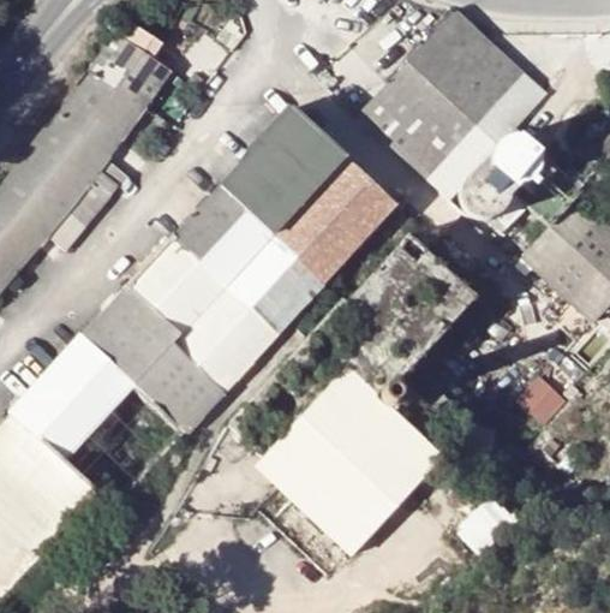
[(199,34),(148,0),(144,0),(121,33),(172,71),(199,34)]
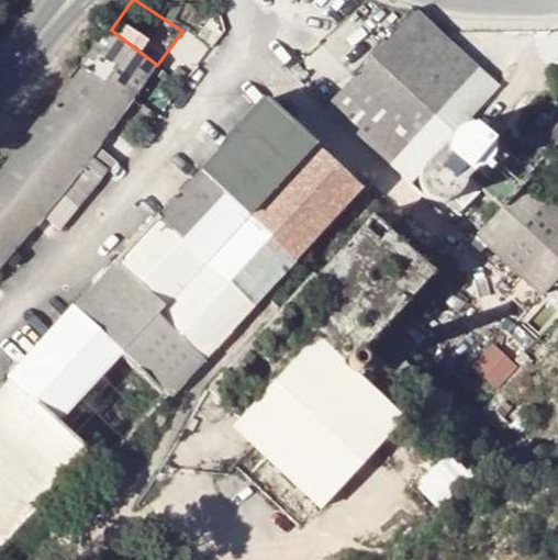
[(420,29),(441,29),(419,10),(404,28),(420,29)]
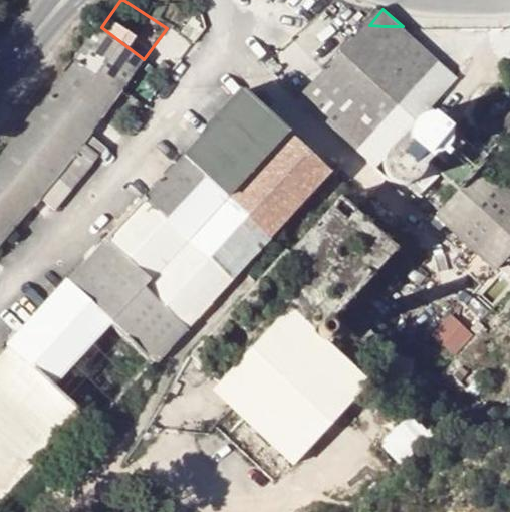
[(384,26),(369,25),(316,82),(303,96),(371,158),(379,164),(387,156),(386,162),(386,170),(402,184),(413,183),(422,192),(434,180),(425,171),(426,166),(431,160),(462,189),(440,213),(458,229),(499,267),(505,260),(509,255),(509,186),(485,164),(490,158),(433,106),(442,96),(451,100),(464,65),(447,57),(443,62),(403,26),(384,26)]
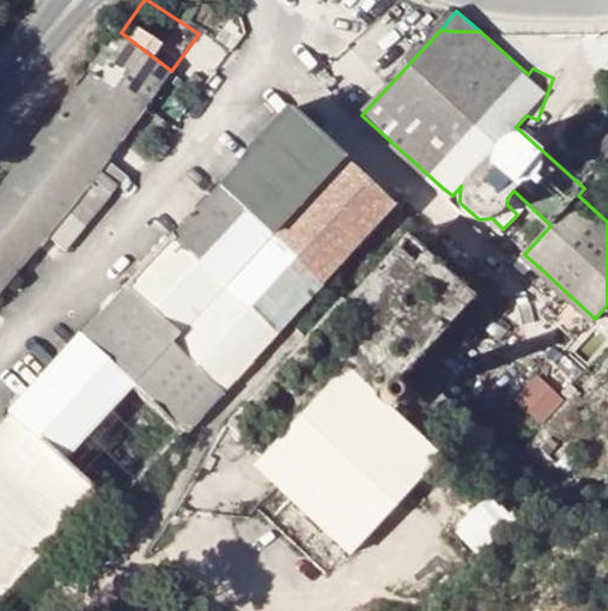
[(121,139),(171,71),(121,32),(102,60),(77,96),(110,119),(105,127),(121,139)]
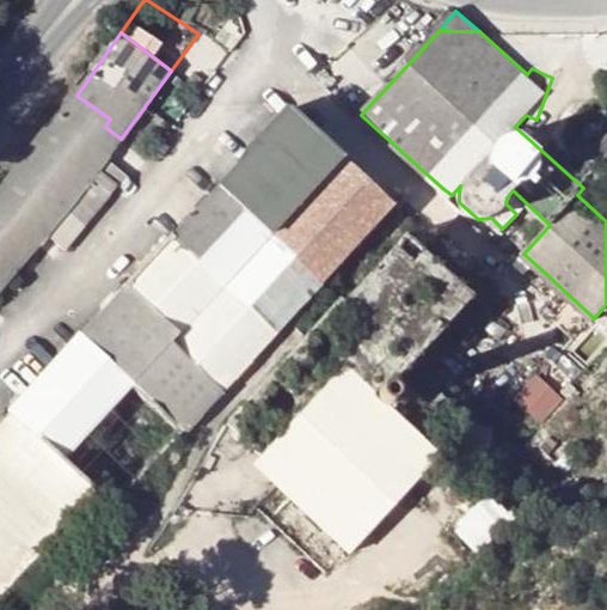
[(100,168),(121,139),(105,127),(110,119),(77,96),(46,136),(10,183),(0,195),(0,290),(71,206),(91,224),(120,184),(100,168)]
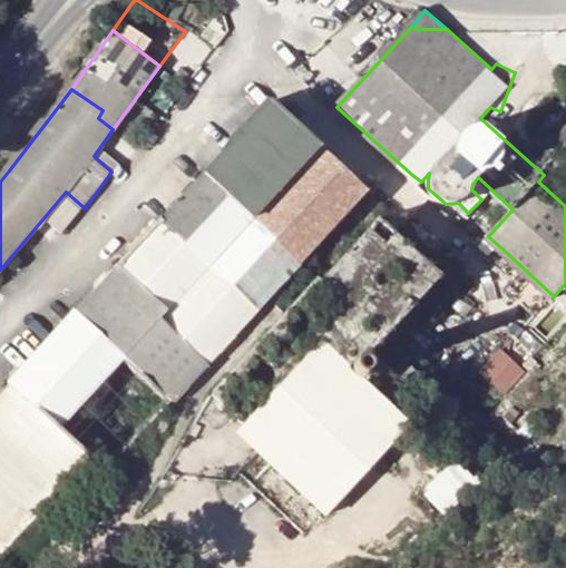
[(272,99),(206,170),(303,262),(370,188),(272,99)]
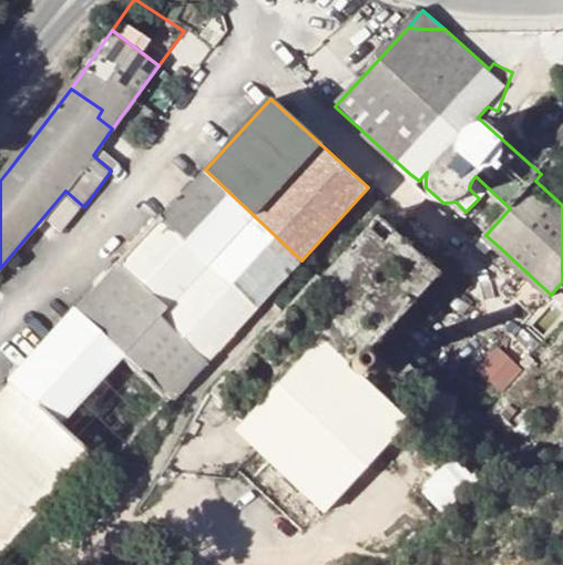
[(302,260),(205,170),(164,214),(161,213),(118,259),(171,308),(163,317),(210,359),(275,288),(302,260)]
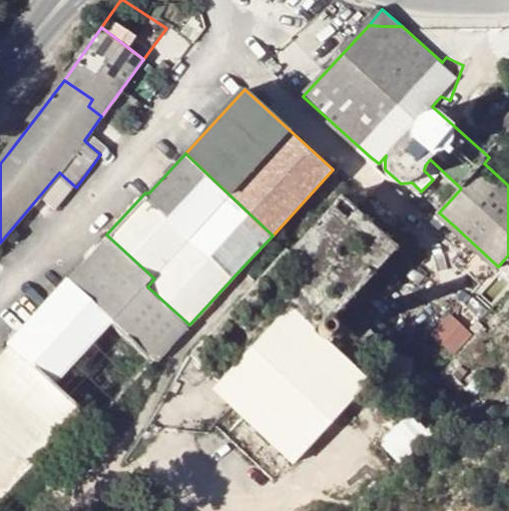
[(192,352),(241,399),(237,404),(298,459),(370,382),(331,347),(346,329),(335,319),(401,248),(344,195),(192,352)]
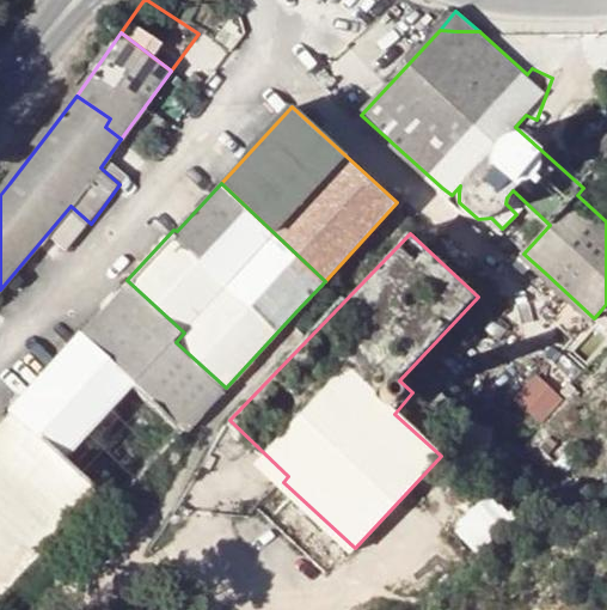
[(127,280),(83,331),(138,383),(188,428),(226,388),(176,342),(184,333),(127,280)]
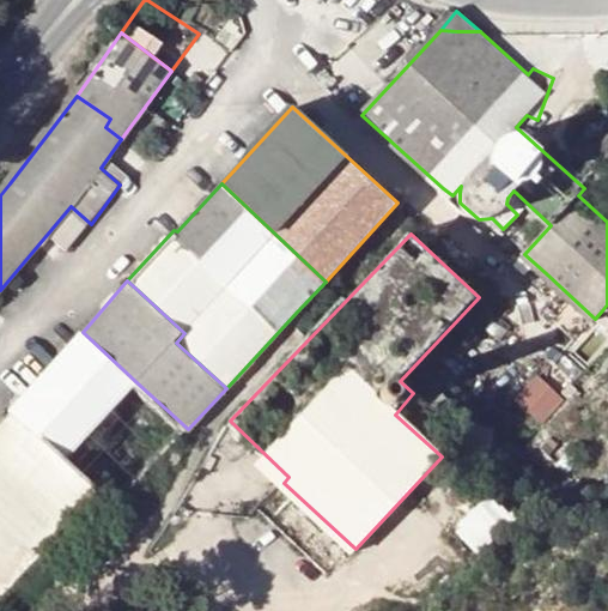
[(22,422),(66,461),(138,383),(83,333),(1,419),(6,424),(13,431),(22,422)]
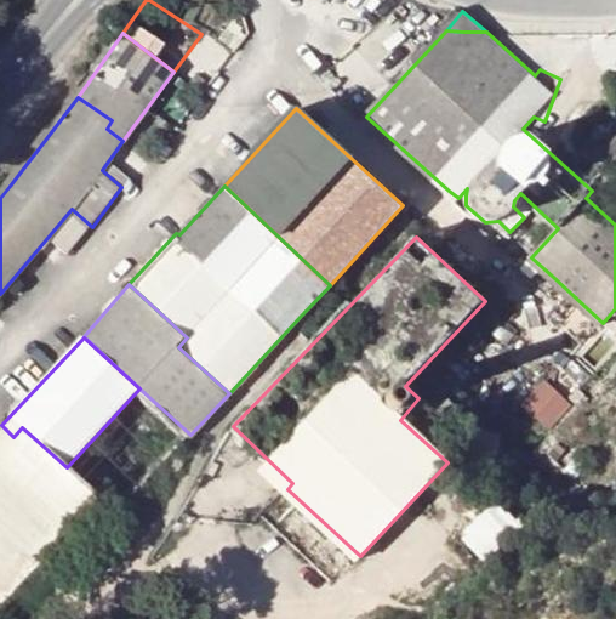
[(524,403),(552,426),(574,399),(546,376),(524,403)]
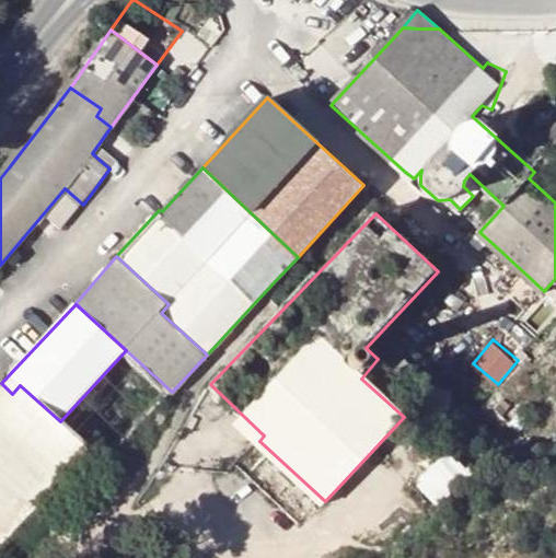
[(94,451),(60,421),(20,385),(12,394),(6,387),(0,393),(0,550),(49,498),(94,451)]
